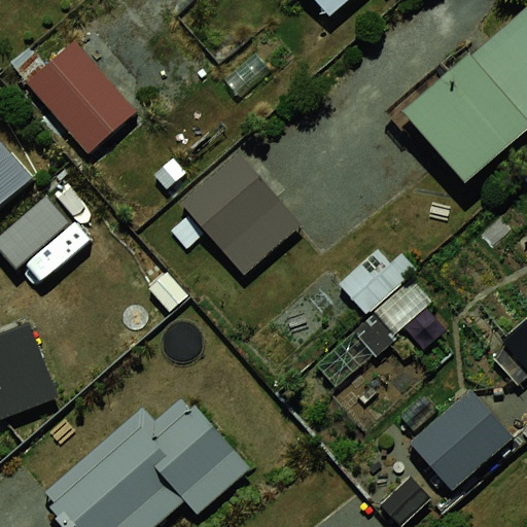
[(316,0),(325,9),(336,0),(316,0)]
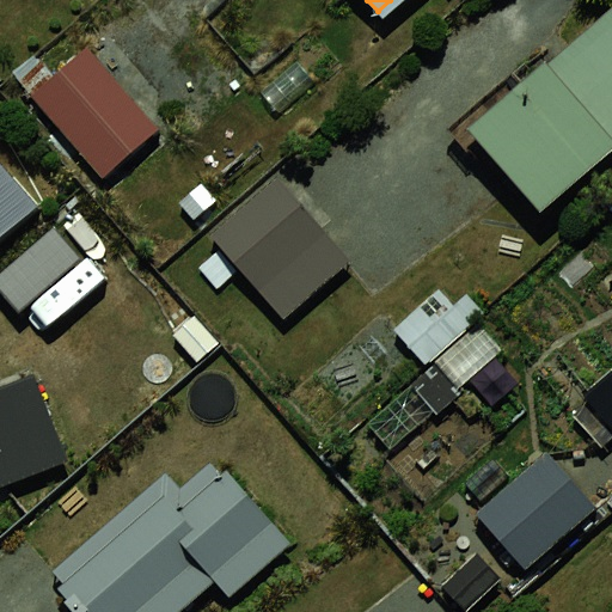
[(611,12),(470,130),(539,213),(611,152),(611,12)]
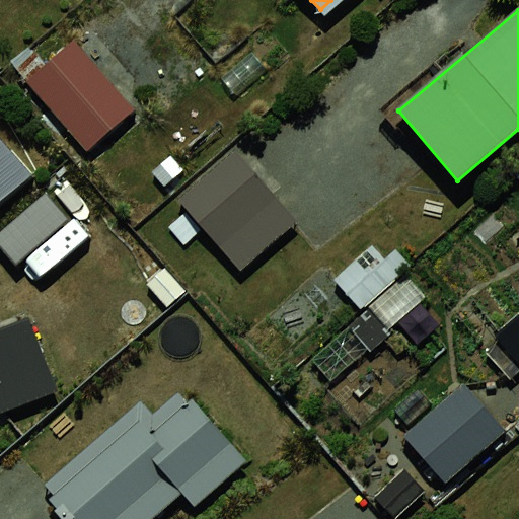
[(46,30),(7,70),(86,146),(124,107),(115,99),(131,83),(78,32),(64,47),(46,30)]
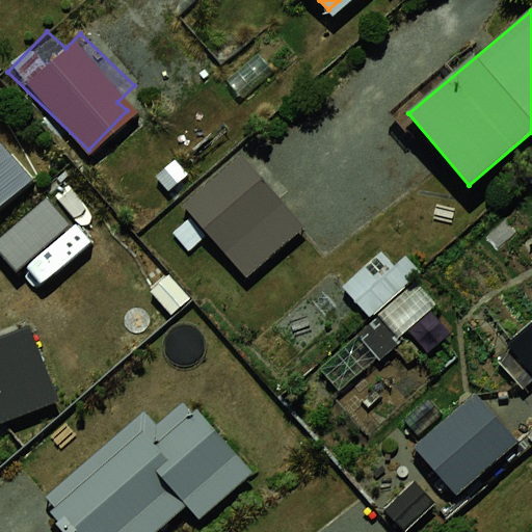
[(0,147),(0,191),(22,173),(0,147)]
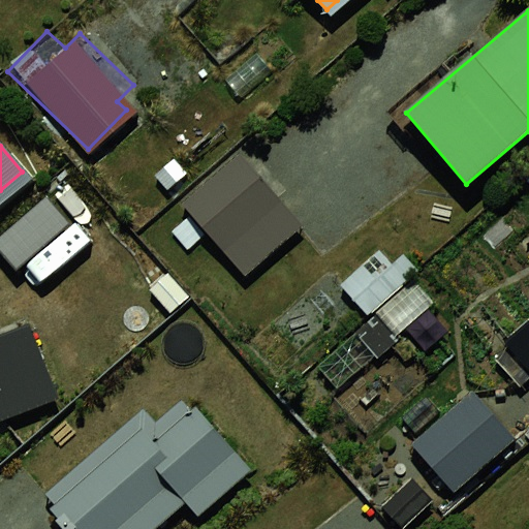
[(231,155),(169,201),(231,269),(288,217),(231,155)]
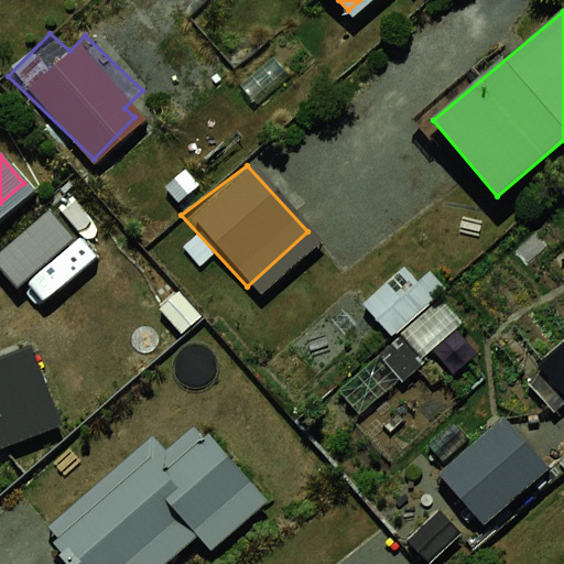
[(563,243),(560,248),(563,252),(563,346),(543,364),(563,388),(563,243)]
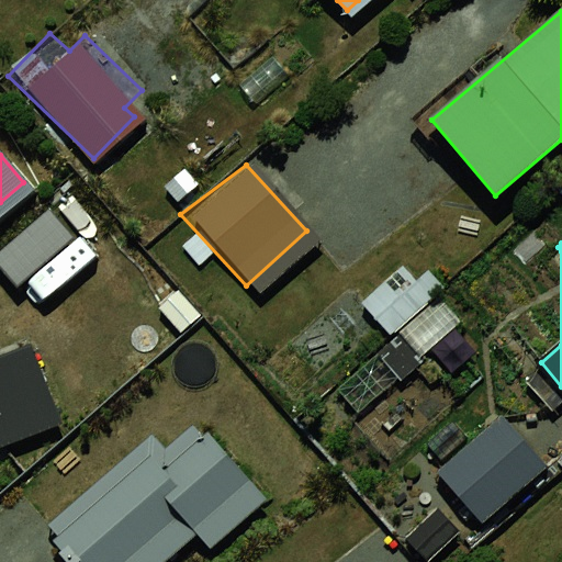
[(414,253),(359,298),(393,339),(448,294),(414,253)]
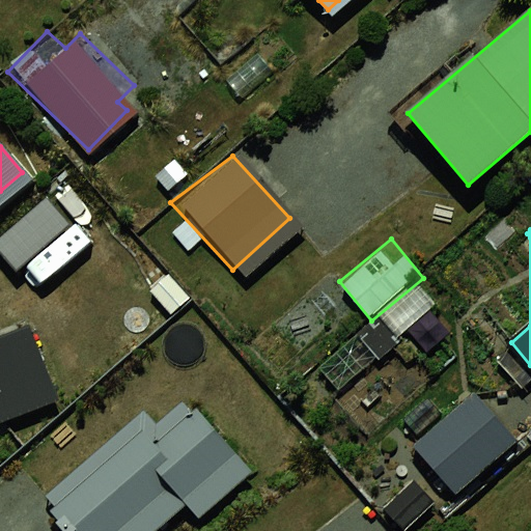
[(30,327),(0,337),(0,411),(54,392),(30,327)]
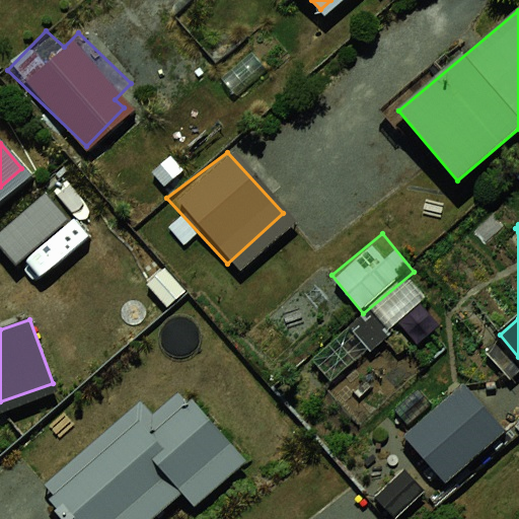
[(510,417),(467,372),(396,440),(440,485),(510,417)]
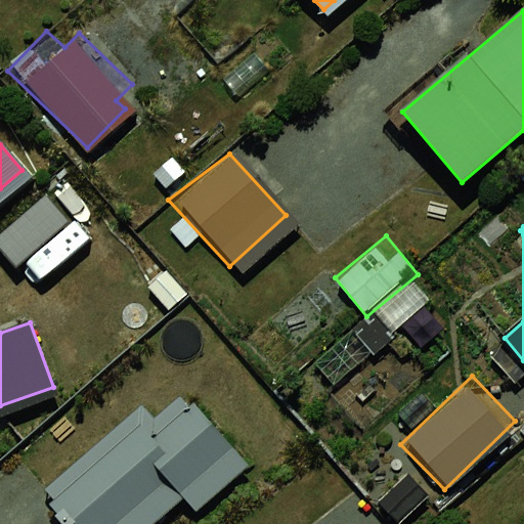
[(71,523),(170,523),(247,455),(221,422),(176,451),(133,401),(38,484),(71,523)]
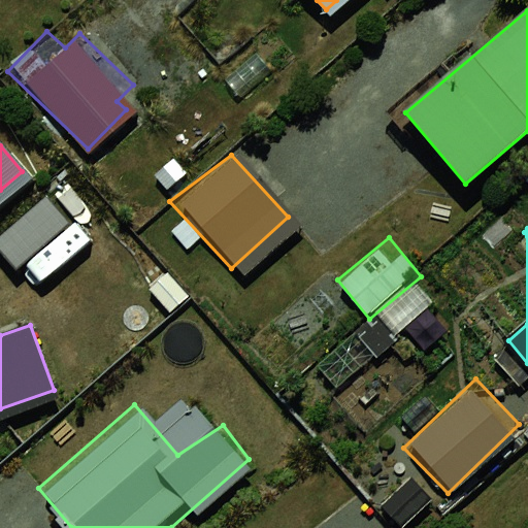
All buildings are outlined.
